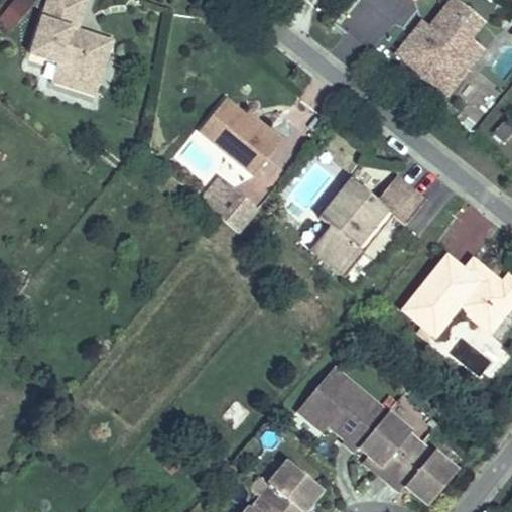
[(16,22),(28,9),(18,0),(14,0),(5,12),(16,22)]
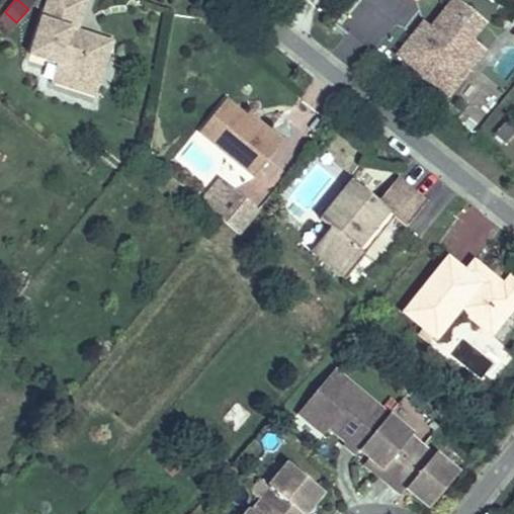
[(50,0),(36,52),(65,60),(108,71),(117,35),(81,25),(75,23),(76,18),(84,14),(88,0),(50,0)]
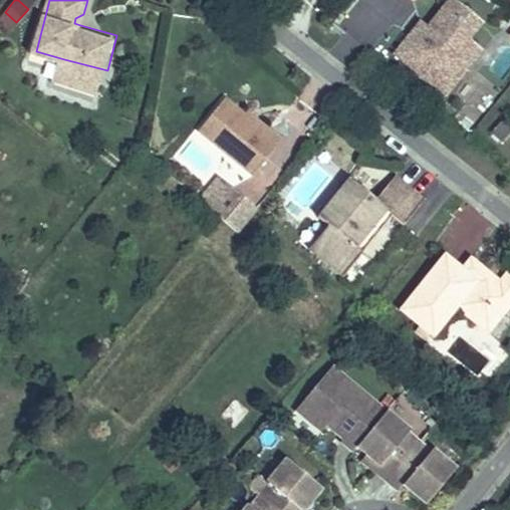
[(412,30),(395,51),(446,91),(468,63),(454,51),(466,36),(479,20),(455,0),(447,0),(427,26),(419,35),(412,30)]
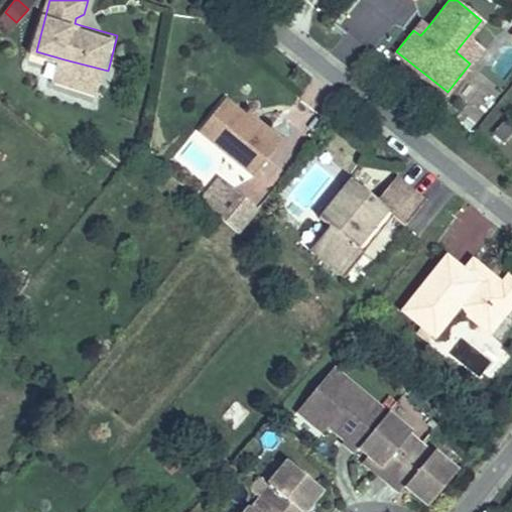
[(84,14),(76,18),(75,23),(81,25),(84,14)]
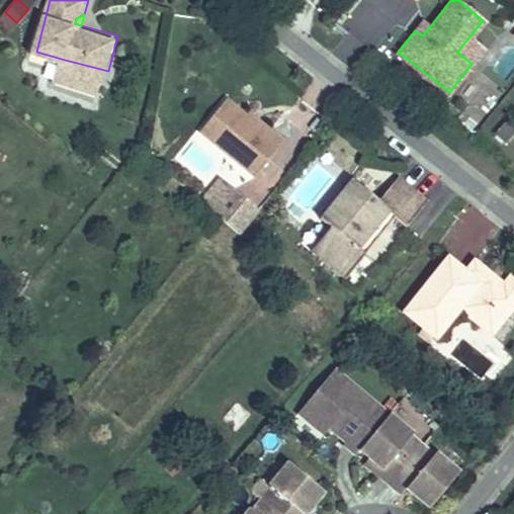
[(423,20),(415,30),(422,35),(430,26),(423,20)]
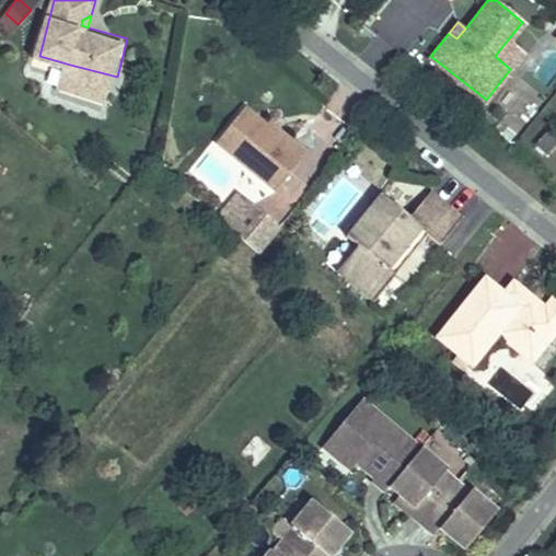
[(508,39),(495,56),(510,69),(523,51),(508,39)]
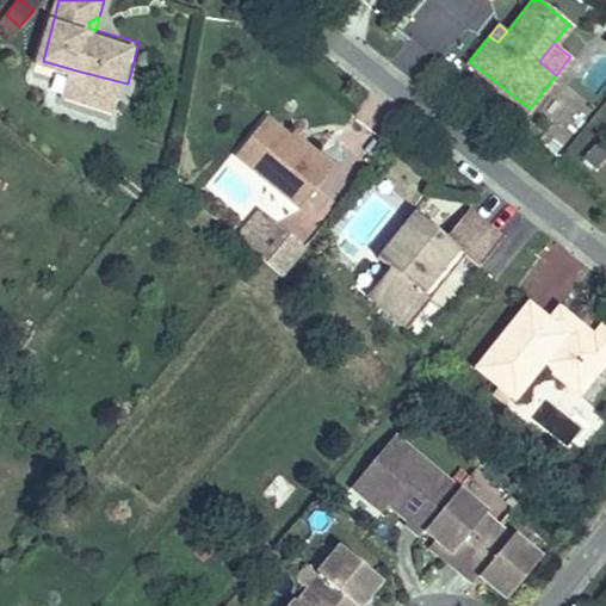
[(76,70),(75,78),(125,91),(128,84),(76,70)]
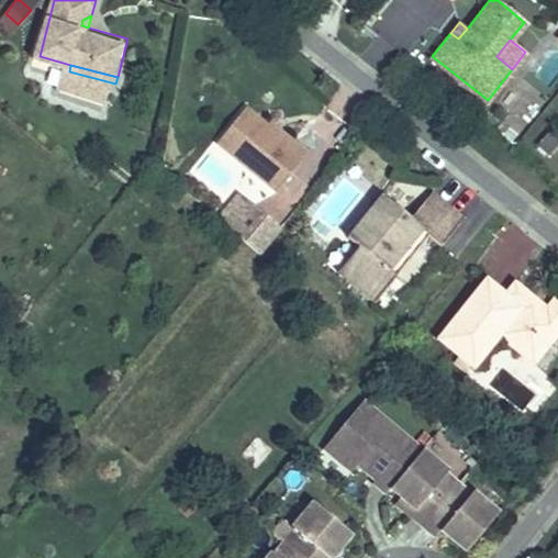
[(245,109),(218,141),(276,191),(307,154),(293,142),(290,146),(268,127),(245,109)]
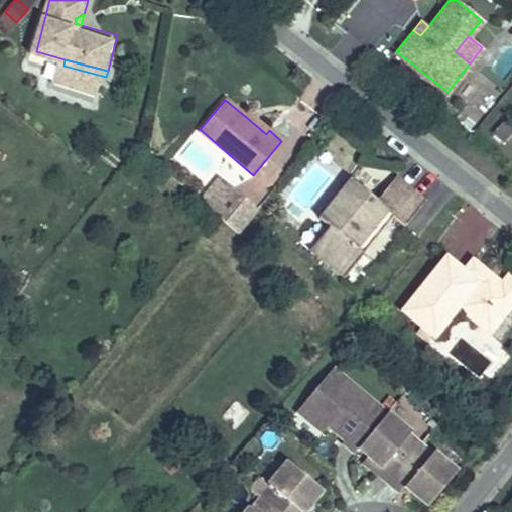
[(249,113),(246,117),(266,134),(269,130),(249,113)]
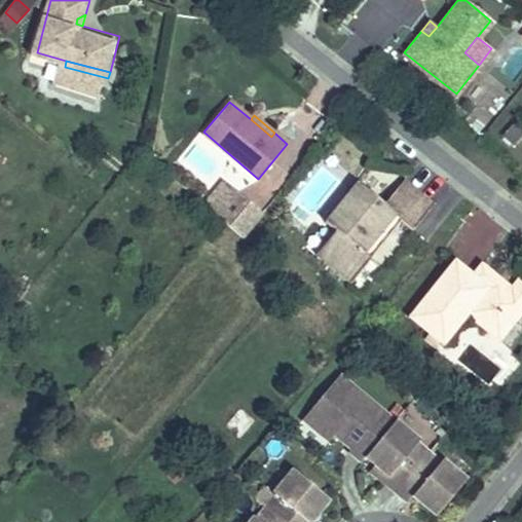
[(370,253),(401,215),(418,229),(438,206),(405,179),(386,202),(363,182),(330,221),(341,230),(322,254),(356,282),(375,257),(370,253)]
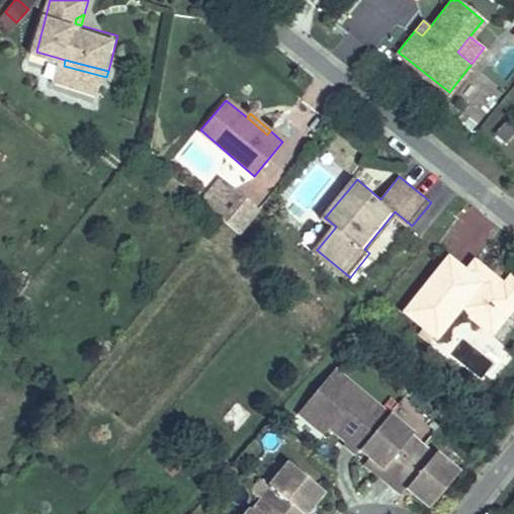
[(234,187),(222,177),(208,193),(221,204),(234,187)]
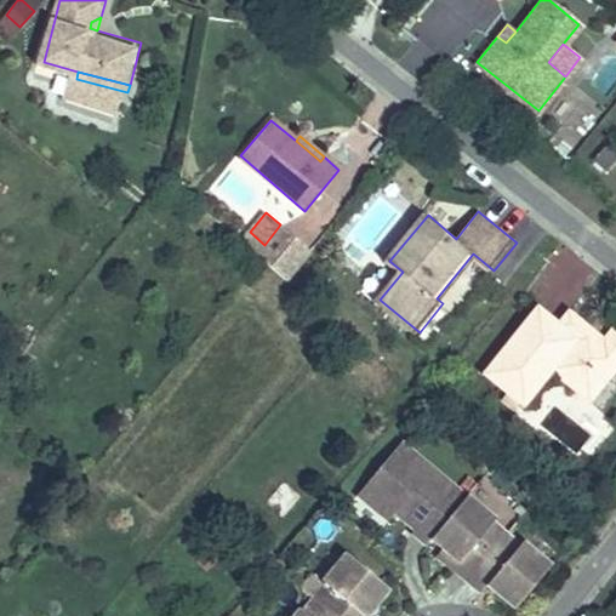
[(289,278),(312,250),(280,224),(264,245),(250,232),(244,239),(258,251),(275,267),(289,278)]
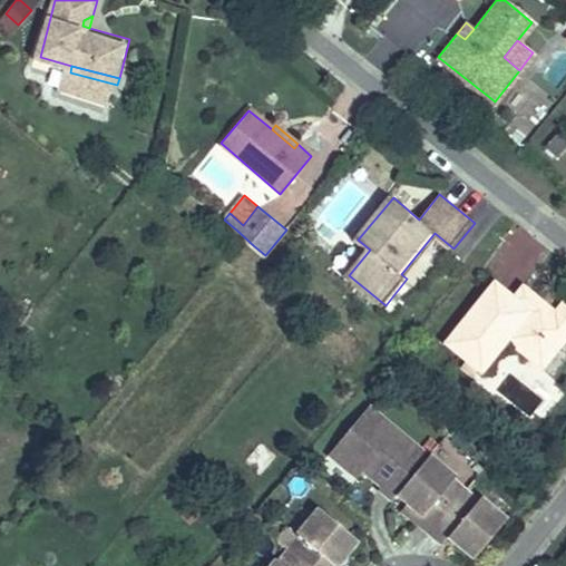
[(480,267),(510,290),(544,245),(513,223),(480,267)]
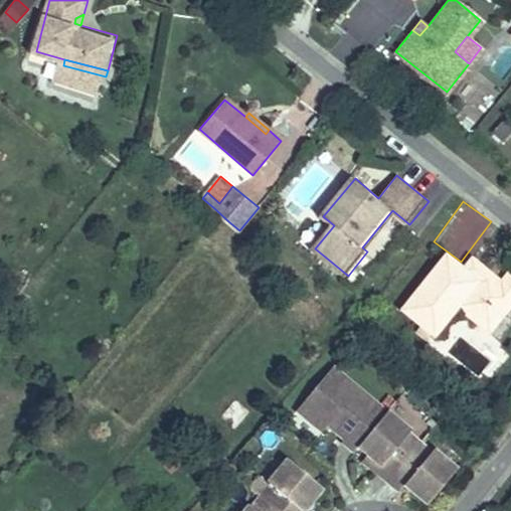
[(450,259),(407,312),(439,337),(463,308),(482,323),(494,308),(506,318),(510,311),(510,277),(506,284),(485,268),(470,269),(467,273),(450,259)]
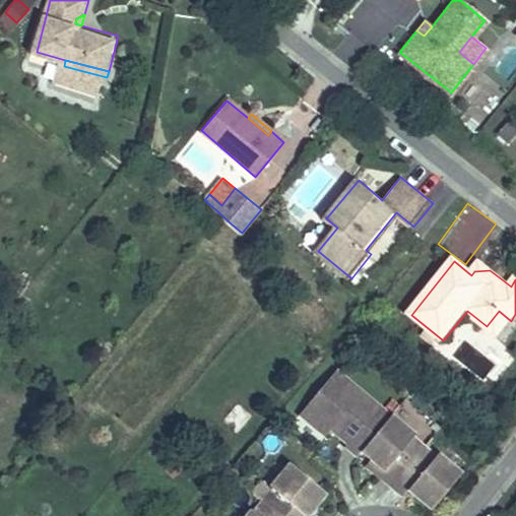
[(480,263),(474,271),(490,270),(480,263)]
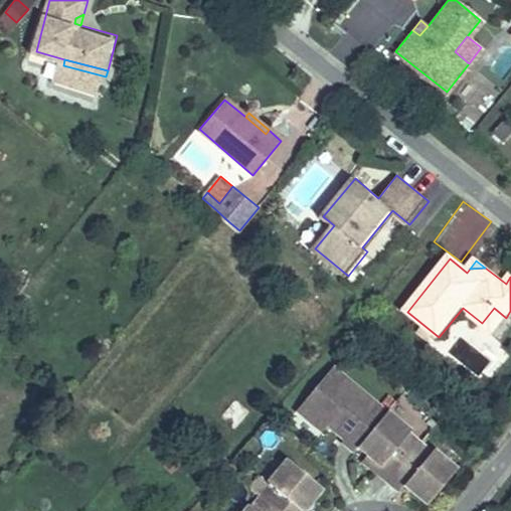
[(494,308),(482,323),(494,333),(506,318),(494,308)]
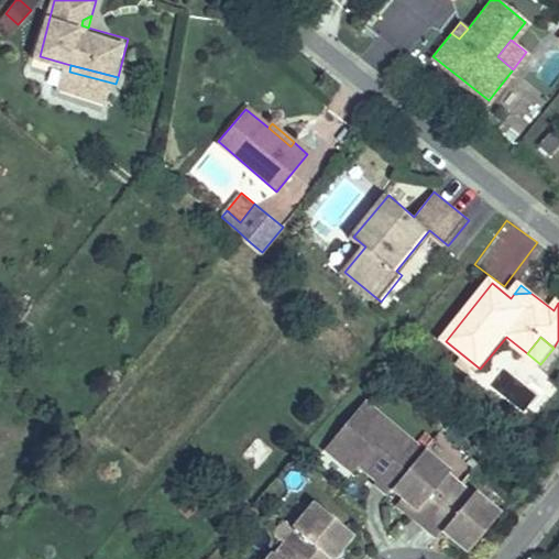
[(391,489),(422,451),(361,402),(322,448),(350,470),(354,467),(361,458),(379,473),(372,481),(384,491),(386,493),(391,489)]
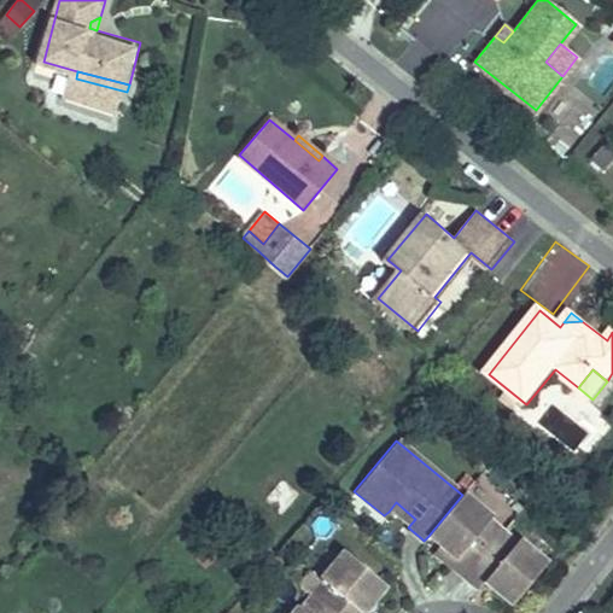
[(500,535),(486,523),(490,519),(462,495),(428,536),(441,546),(470,570),(500,535)]
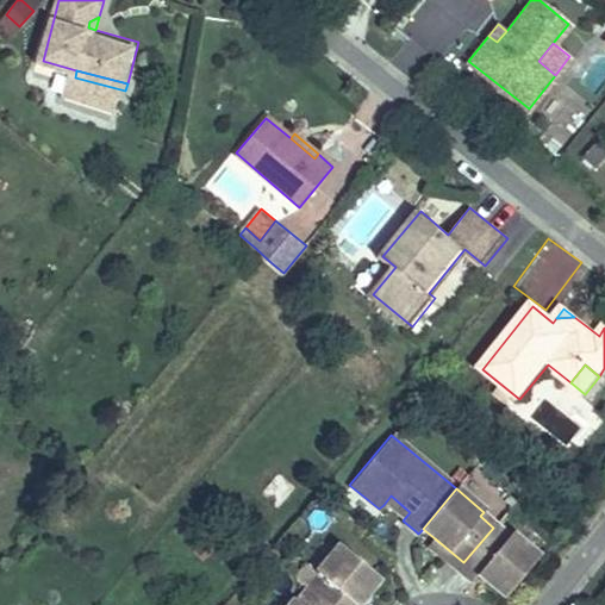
[(410,512),(391,496),(384,505),(403,521),(410,512)]
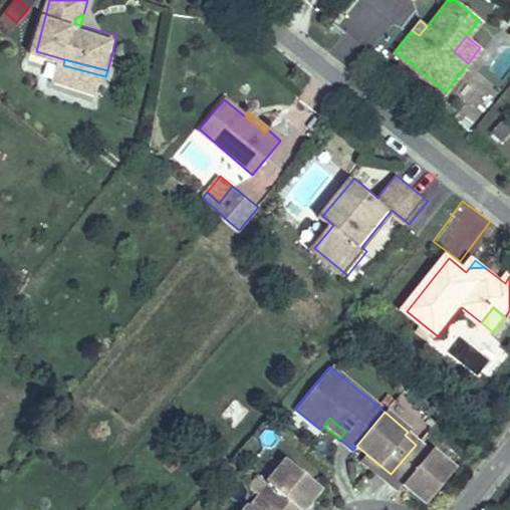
[(419,441),(408,432),(405,435),(416,445),(419,441)]
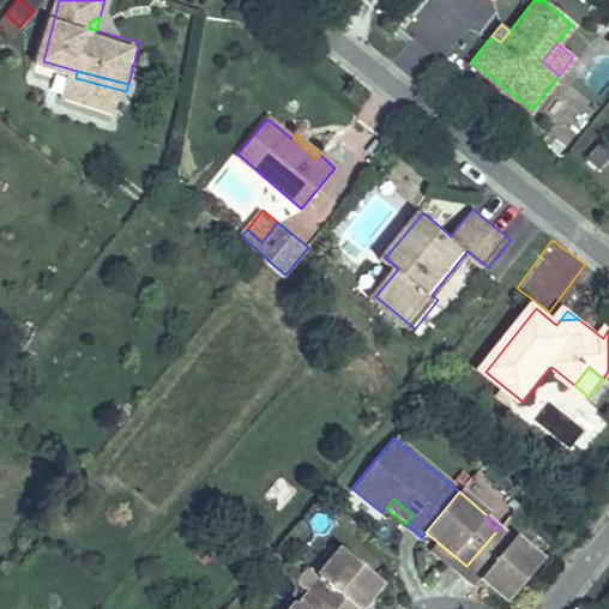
[(513,537),(500,526),(496,531),(510,541),(513,537)]
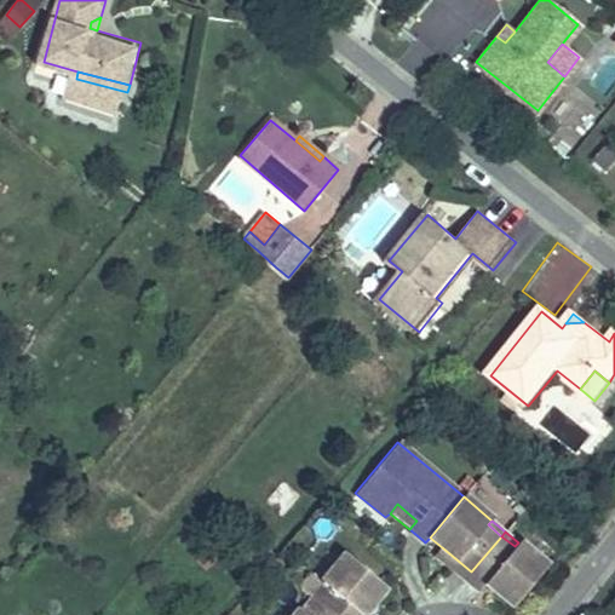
[(546,567),(518,542),(515,546),(501,536),(471,572),(484,582),(513,605),(546,567)]
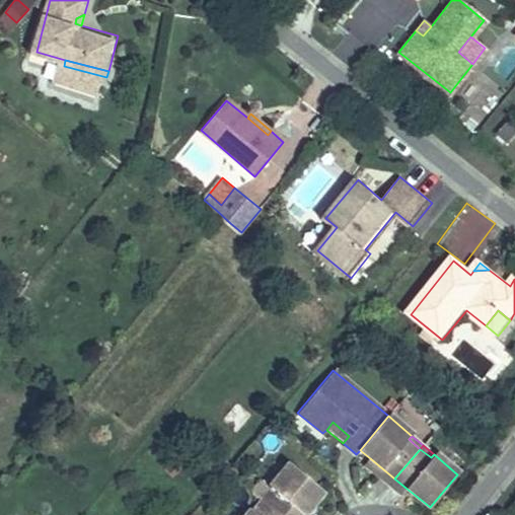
[(394,479),(370,458),(365,464),(390,485),(394,479)]
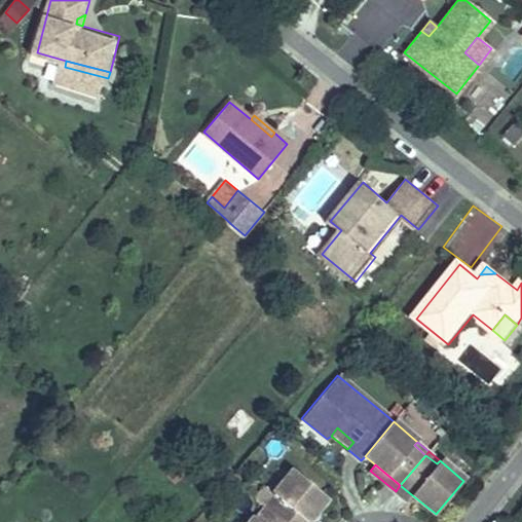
[(306,521),(327,498),(294,470),(264,506),(283,521),(306,521)]
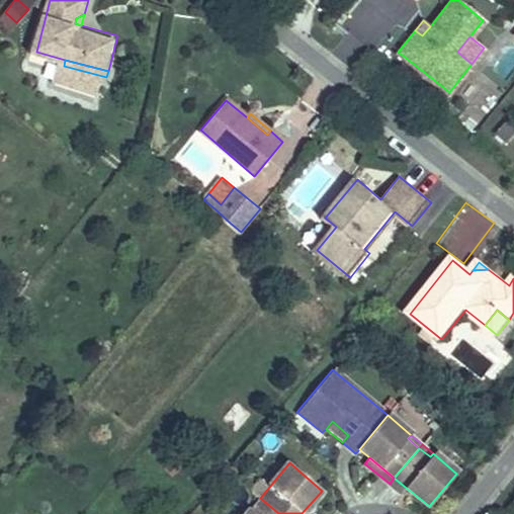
[(405,487),(394,478),(390,484),(400,493),(405,487)]
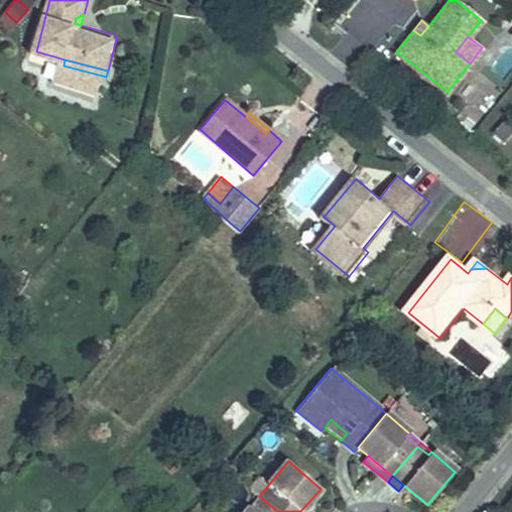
[(277,511),(259,496),(245,511),(277,511)]
